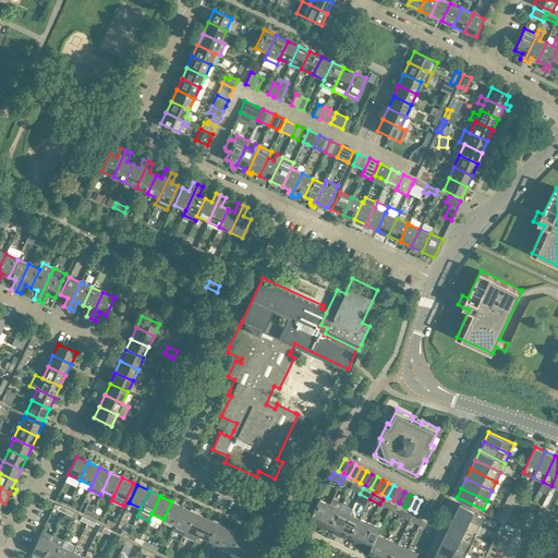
[(331,529),(343,504),(332,498),(330,505),(319,526),(325,530),(327,526),(331,529)]
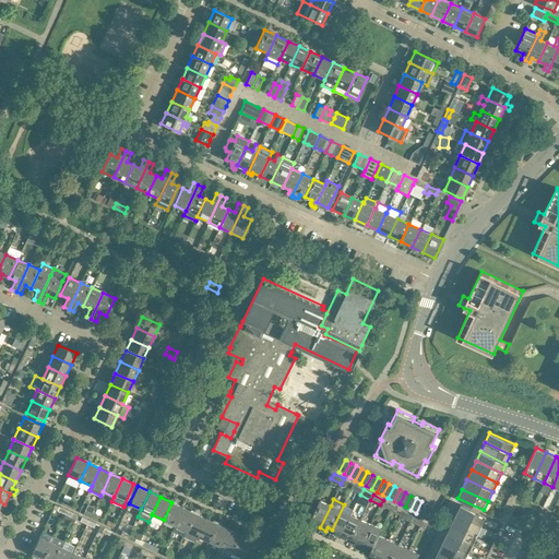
[(320,527),(331,506),(320,500),(311,520),(316,522),(314,524),(320,527)]
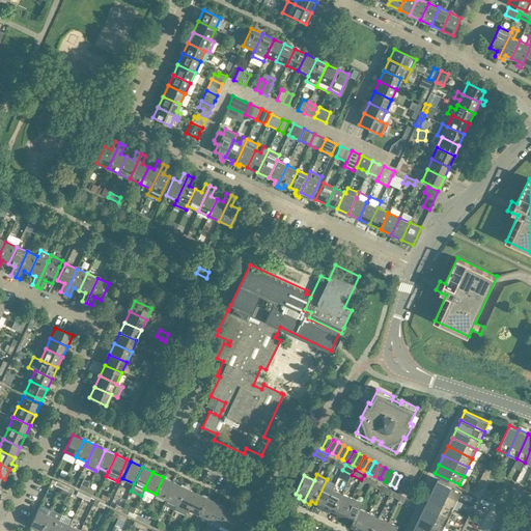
[(406,479),(400,476),(395,487),(400,490),(406,479)]
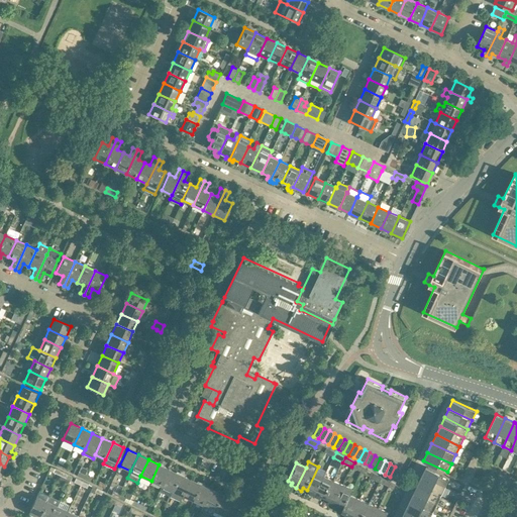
[(162,486),(170,470),(159,464),(151,481),(162,486)]
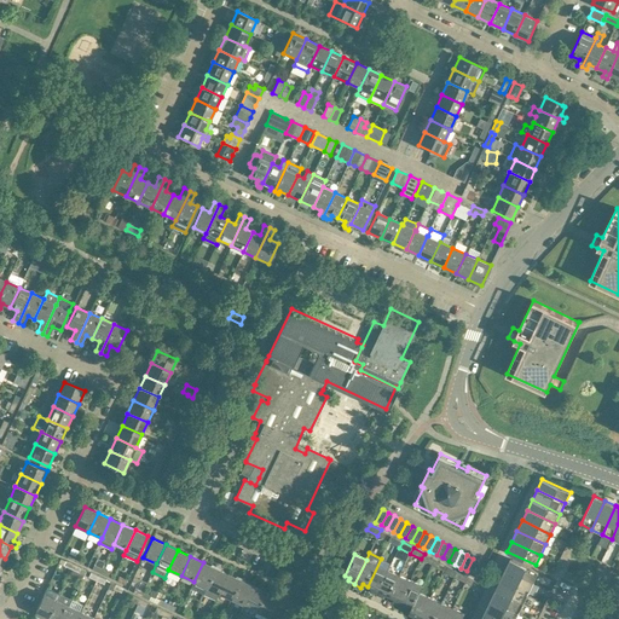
[(392,563),(381,559),(368,586),(371,588),(370,591),(376,595),(388,571),(392,563)]
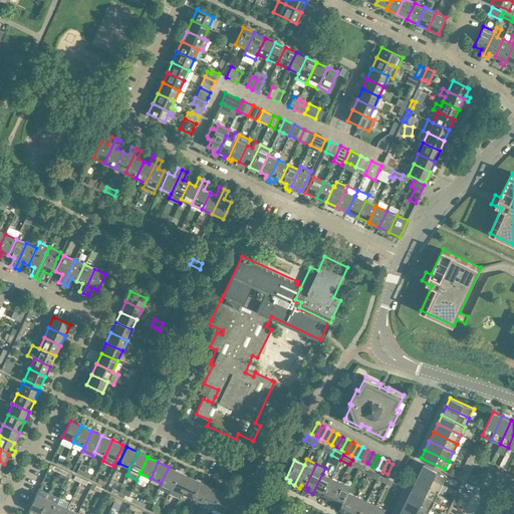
[(398,466),(393,464),(388,474),(393,477),(398,466)]
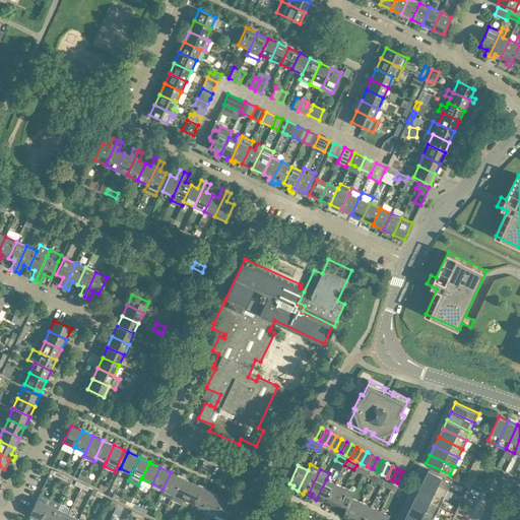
[(453,480),(429,469),(425,478),(448,490),(453,480)]
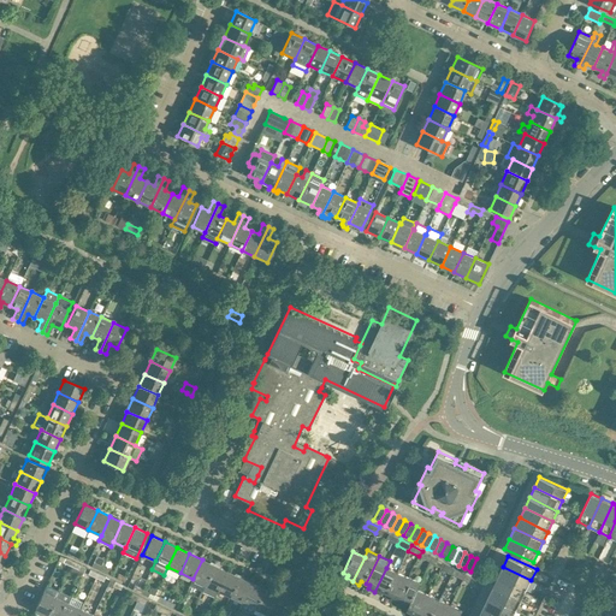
[(483,562),(477,558),(471,572),(477,575),(483,562)]
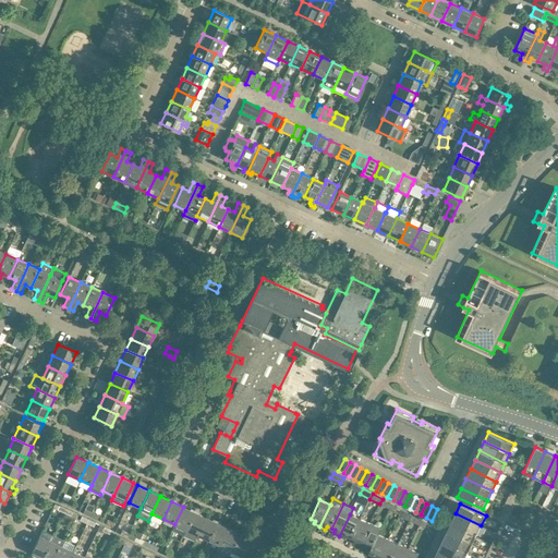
[(174,524),(171,530),(183,535),(194,512),(183,507),(174,524)]
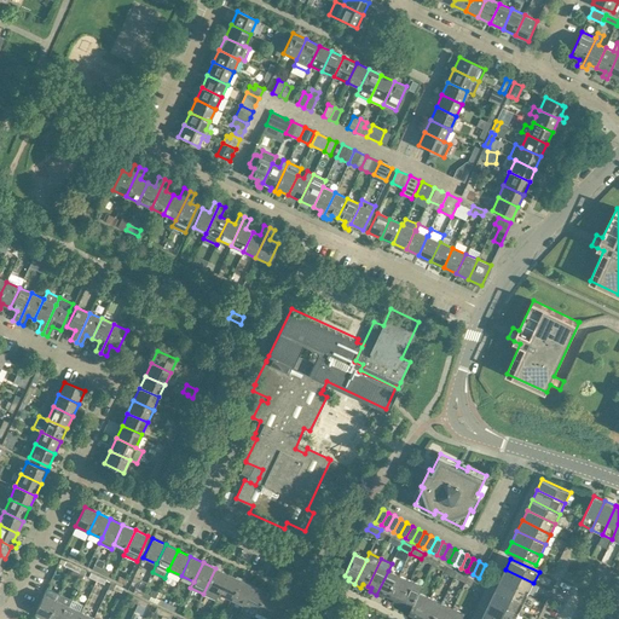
[(455,577),(457,572),(446,566),(444,571),(455,577)]
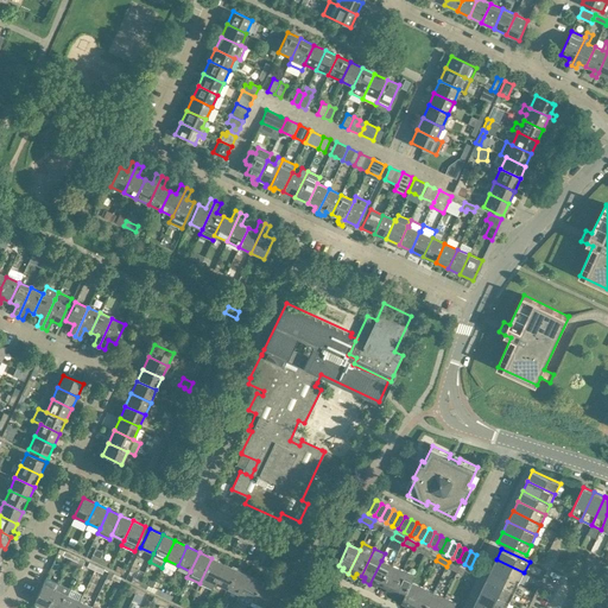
[(215,583),(223,564),(211,558),(200,583),(198,584),(211,590),(215,583)]
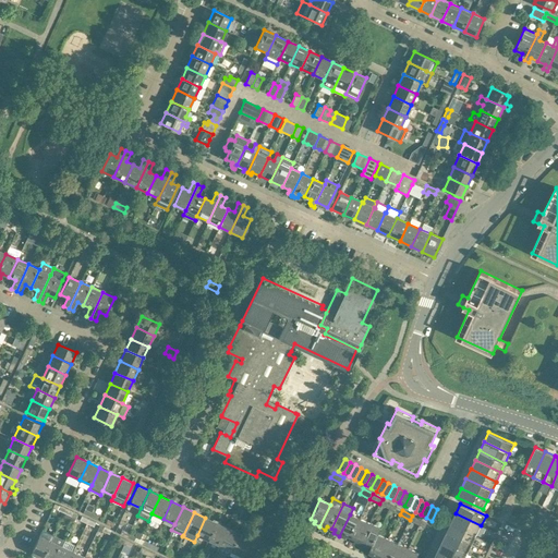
[(481,525),(456,513),(451,522),(476,534),(481,525)]
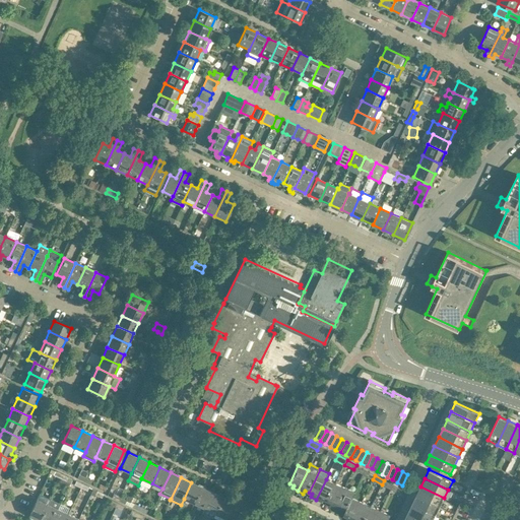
[(327,501),(336,483),(326,479),(316,500),(322,502),(323,499),(327,501)]
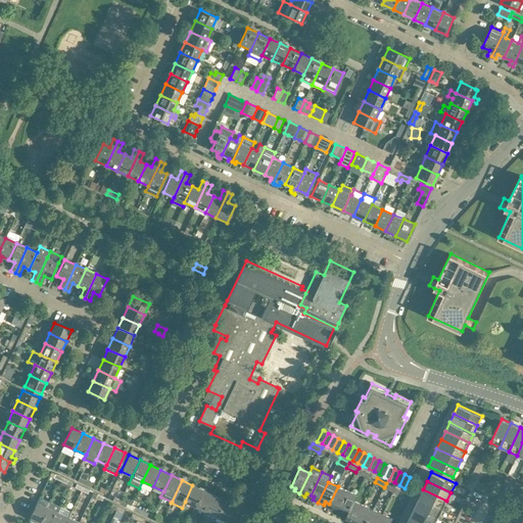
[(393,492),(395,487),(386,483),(384,487),(393,492)]
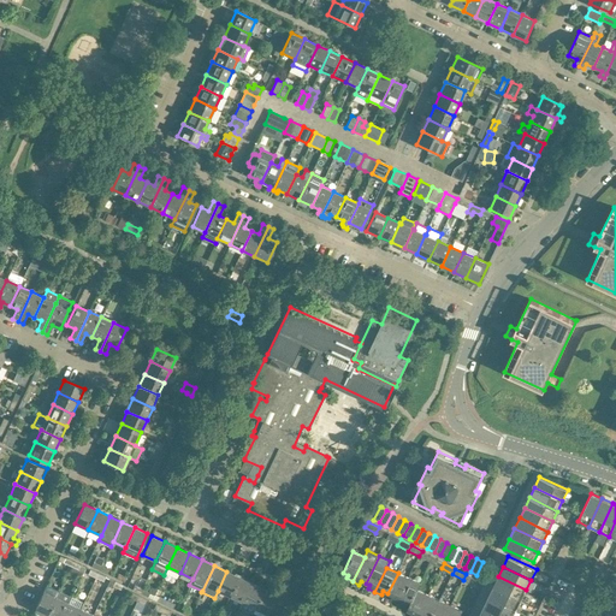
[(230,597),(240,576),(226,572),(218,591),(230,597)]
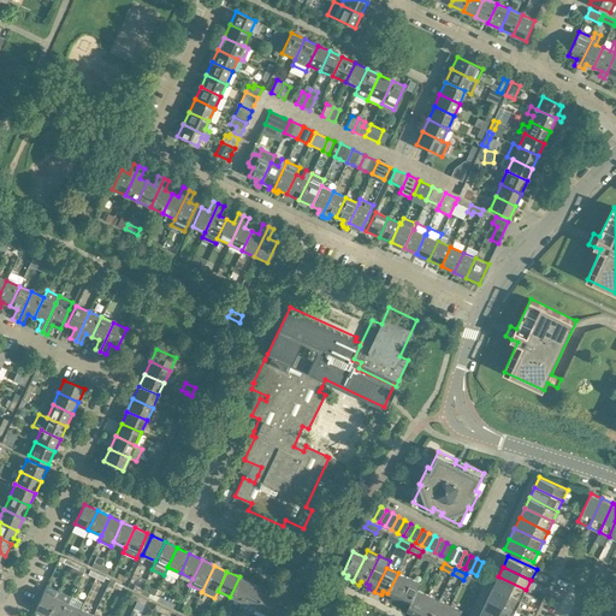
[(397,602),(409,578),(398,573),(388,593),(392,596),(391,599),(397,602)]
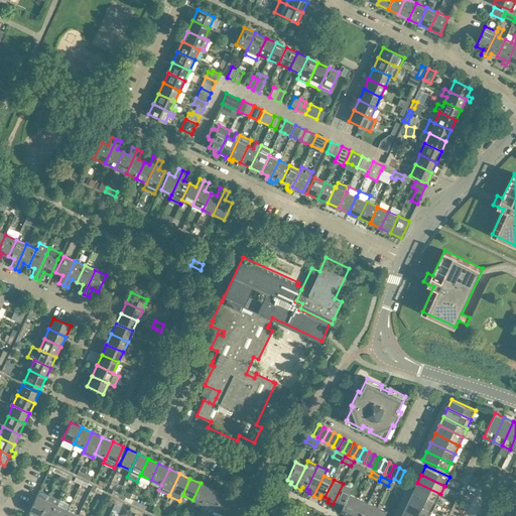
[(203,504),(211,488),(201,483),(192,500),(203,504)]
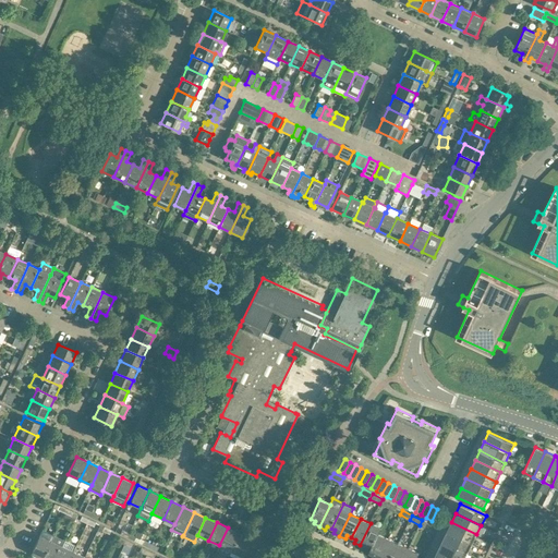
[(476,534),(451,522),(447,532),(472,544),(476,534)]
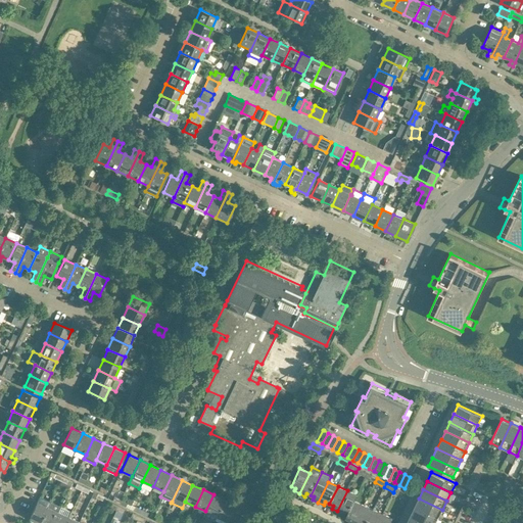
[(357,495),(347,490),(337,511),(343,514),(344,511),(348,513),(354,501),(357,495)]
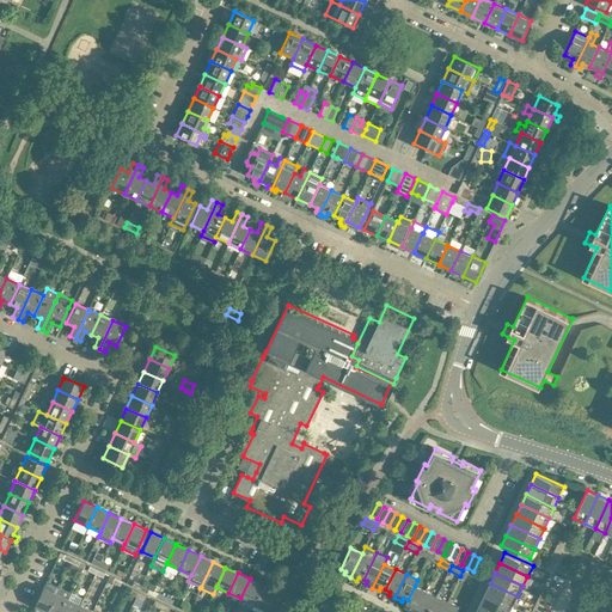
[(121,586),(122,581),(109,575),(106,581),(111,583),(112,582),(121,586)]
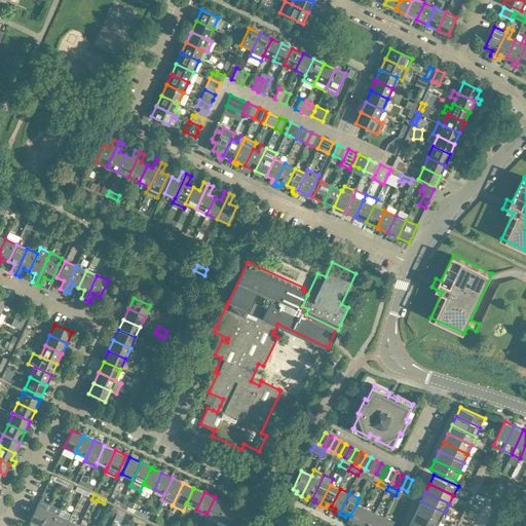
[(218,519),(225,502),(215,497),(207,514),(218,519)]
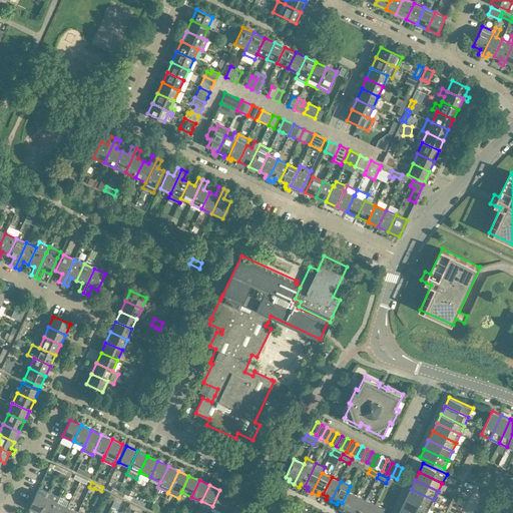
[(434,500),(411,489),(406,497),(430,508),(434,500)]
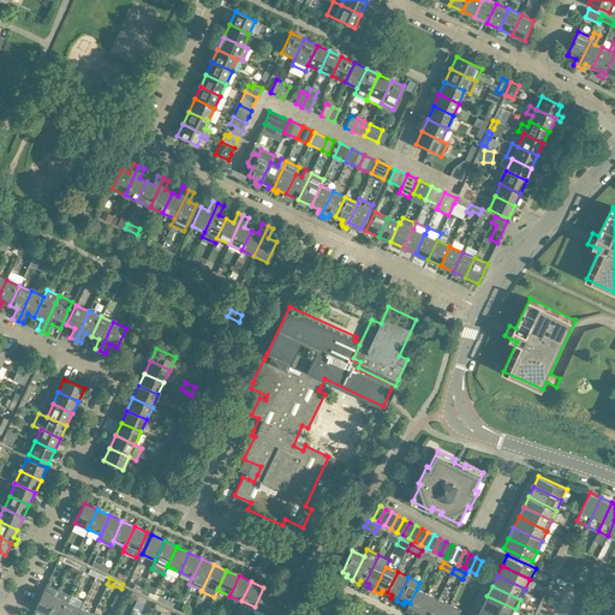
[(267,613),(276,593),(263,587),(255,607),(267,613)]
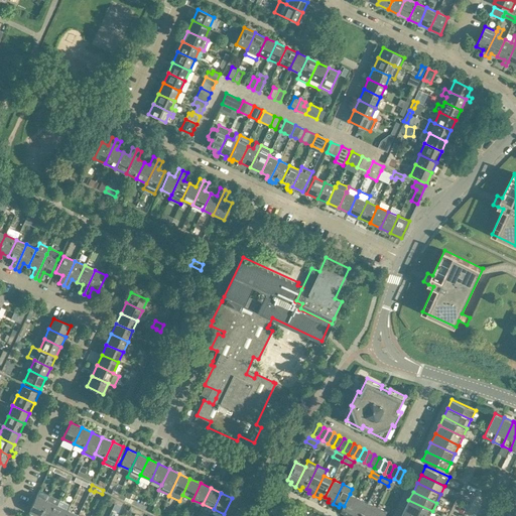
[(350,515),(359,498),(350,494),(344,506),(341,511),(345,513),(344,515),(350,515)]
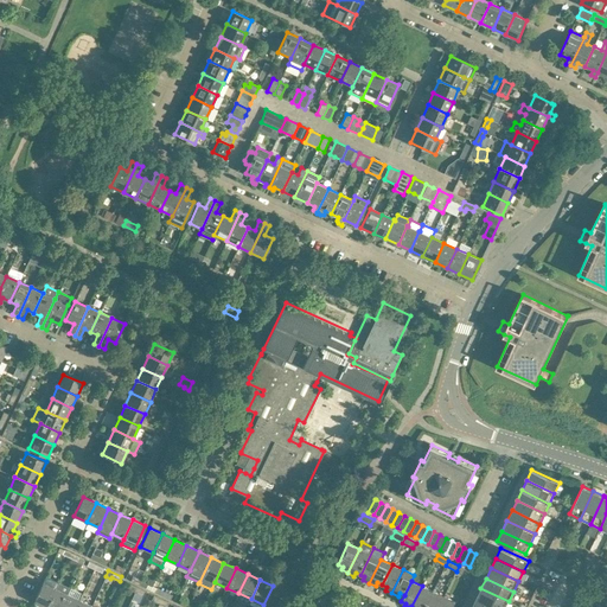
[(45,606),(55,588),(43,582),(33,601),(45,606)]
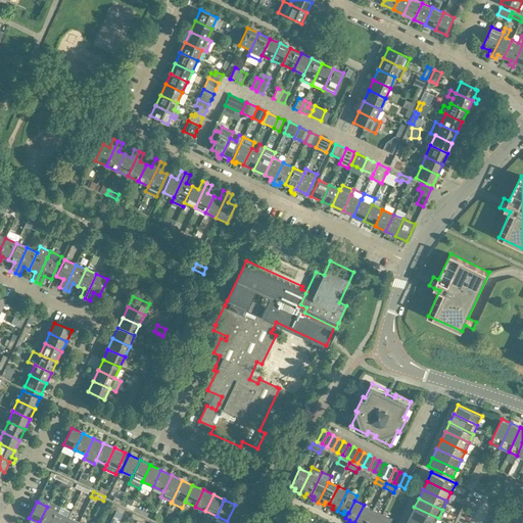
[(367,522),(373,510),(364,505),(354,522),(367,522)]
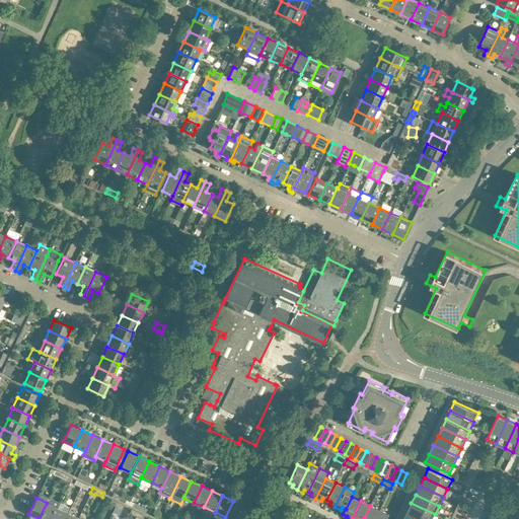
[(52,518),(58,508),(47,503),(39,518),(52,518)]
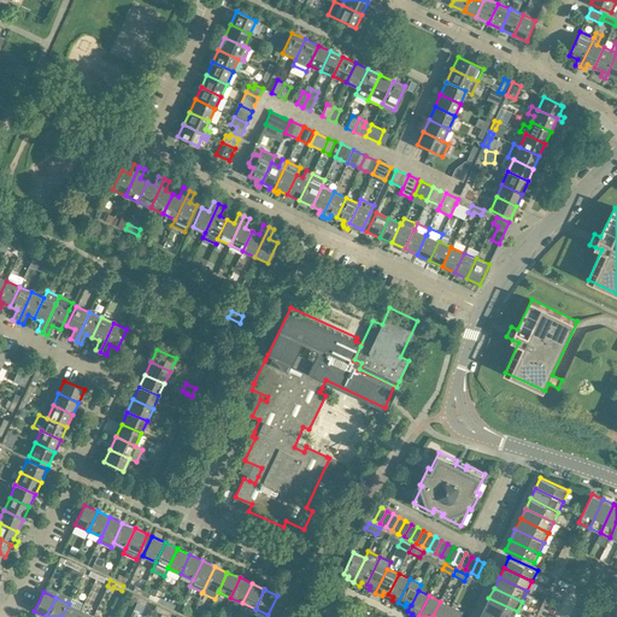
[(77,616),(81,610),(84,604),(71,598),(69,604),(62,616),(77,616)]
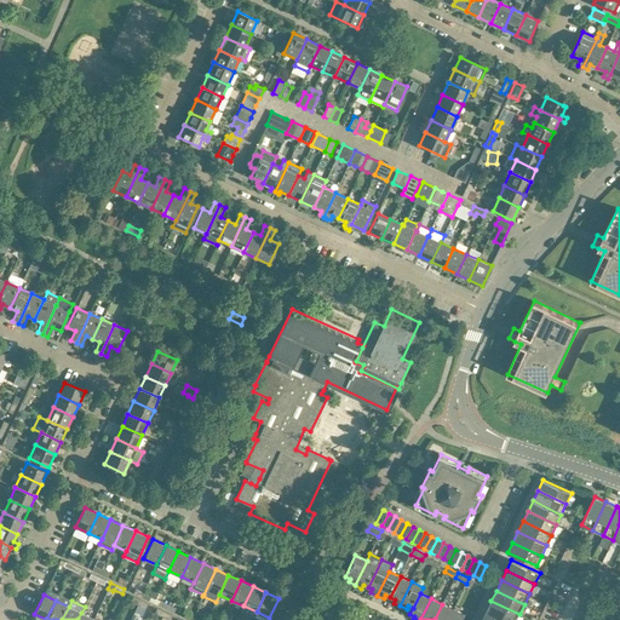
[(516,619),(520,614),(491,601),(486,612),(504,619),(516,619)]
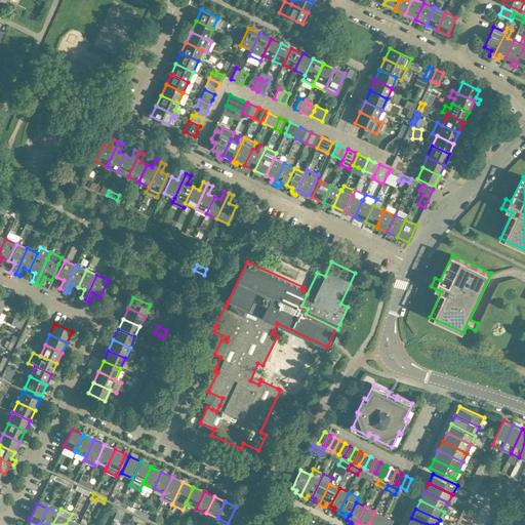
[(379,524),(385,516),(374,512),(368,524),(379,524)]
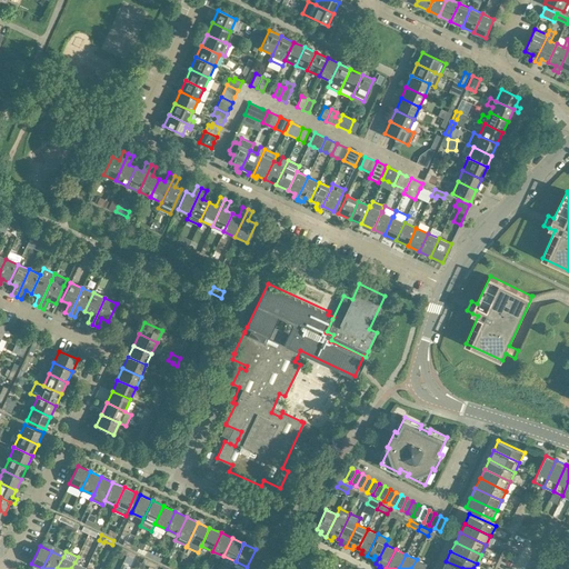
[(425,568),(427,565),(417,559),(411,568),(425,568)]
